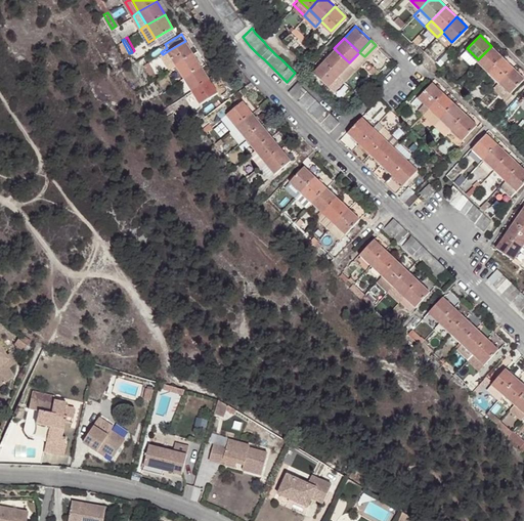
[(177,63),(193,53),(185,41),(169,50),(177,63)]
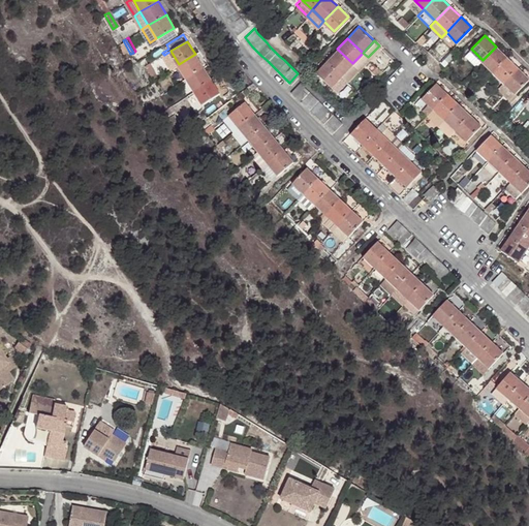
[(483,60),(494,70),(506,57),(496,47),(483,60)]
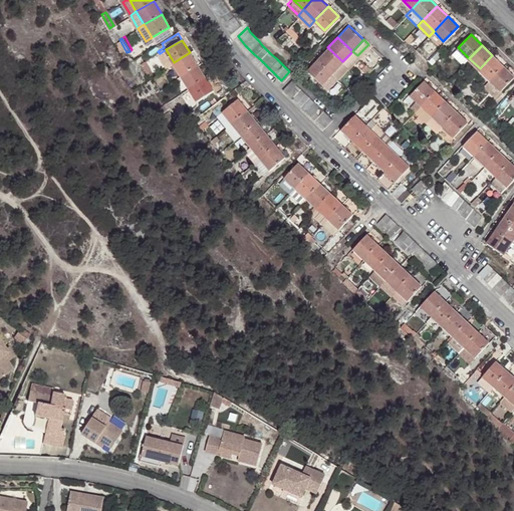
[(327,47),(317,58),(332,72),(342,61),(327,47)]
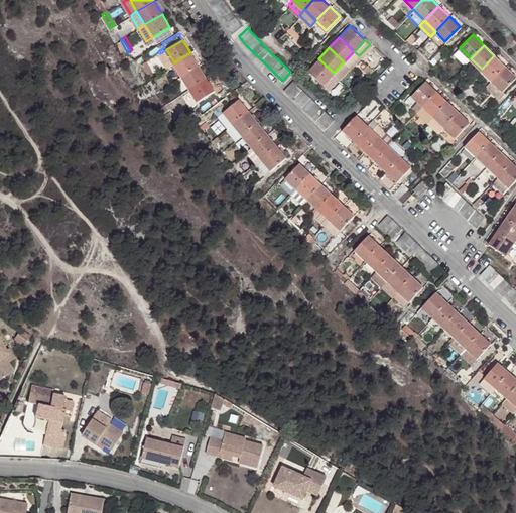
[(460,47),(456,51),(467,62),(471,58),(460,47)]
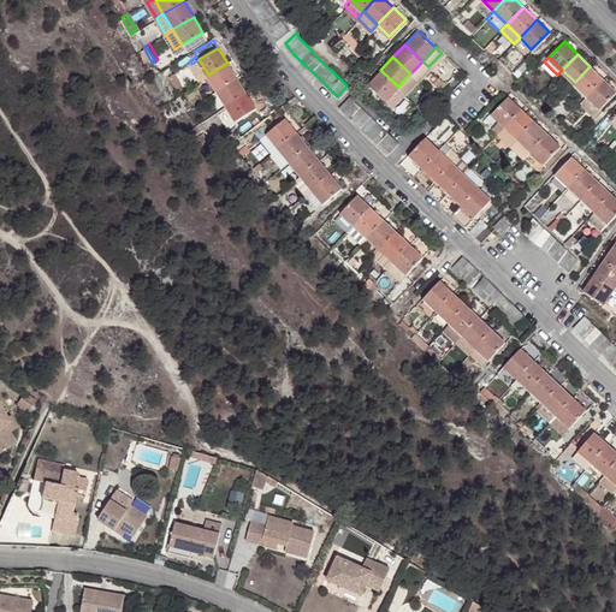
[(199,59),(191,64),(200,79),(208,75),(199,59)]
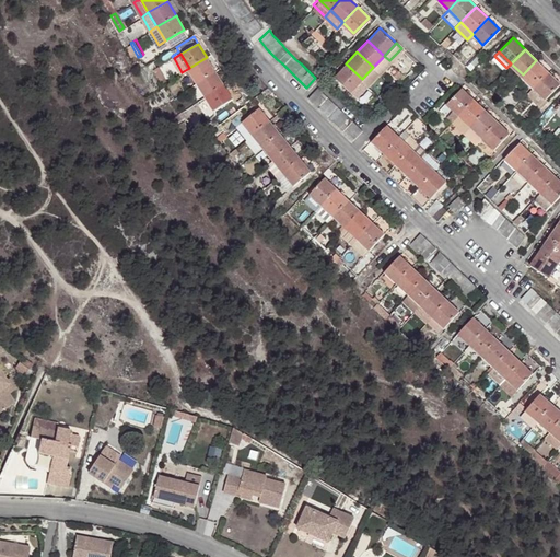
[(384,56),(373,67),(378,72),(389,60),(384,56)]
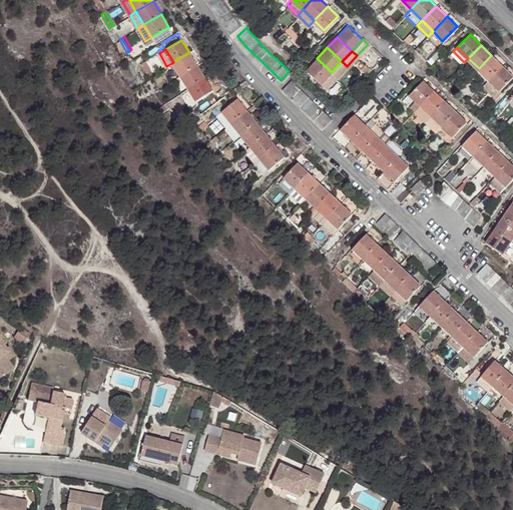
[(196,65),(189,52),(173,62),(180,75),(196,65)]
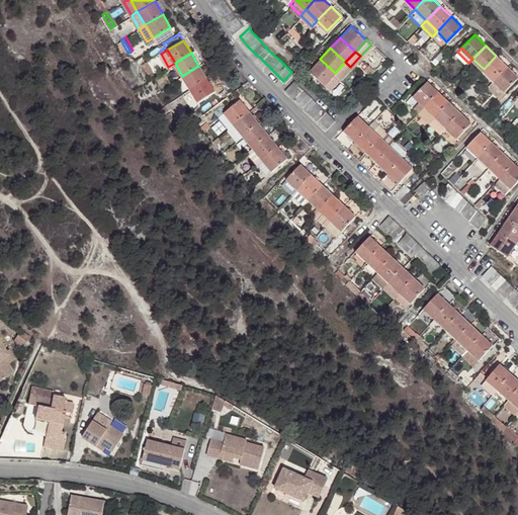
[(496,56),(484,69),(495,79),(507,67),(496,56)]
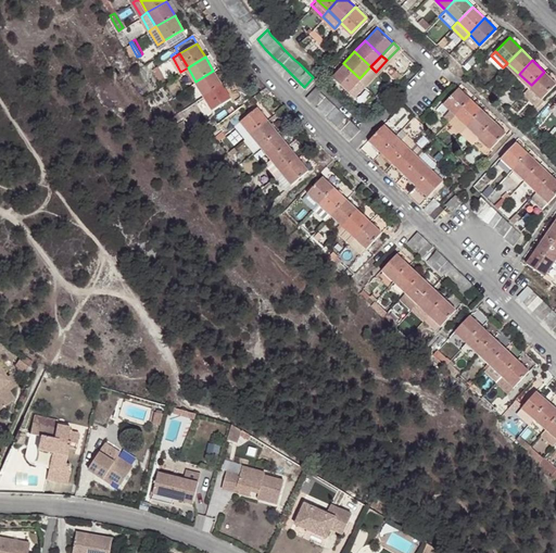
[(359,78),(343,63),(331,74),(349,90),(359,78)]
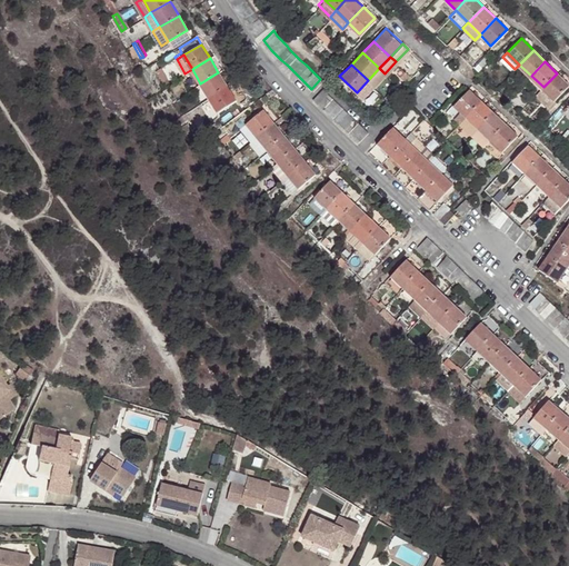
[(368,80),(373,86),(385,73),(379,68),(368,80)]
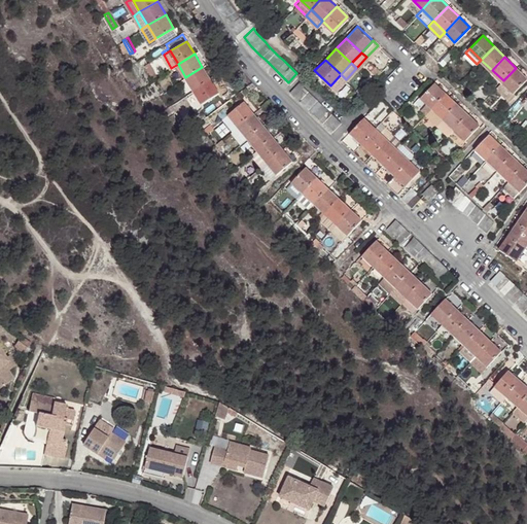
[(194,90),(210,79),(202,67),(185,77),(194,90)]
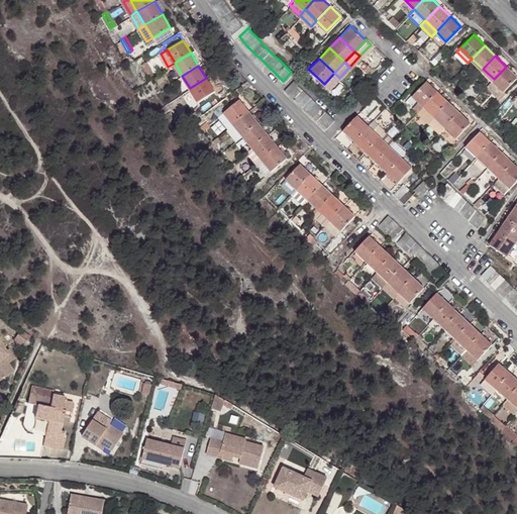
[(516,77),(506,67),(494,79),(504,90),(516,77)]
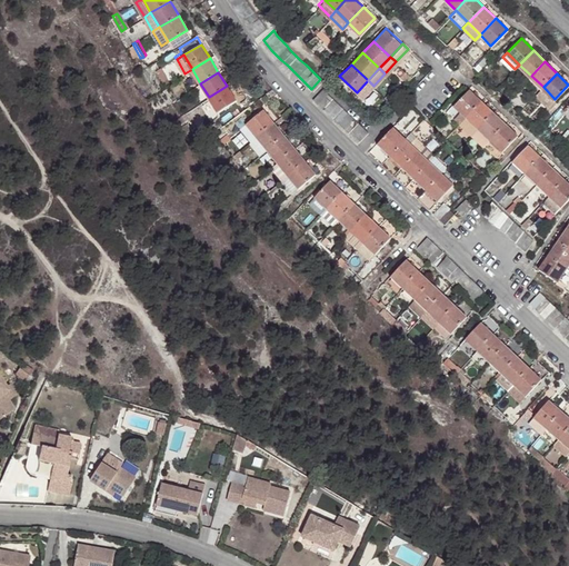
[(357,92),(362,97),(373,86),(368,80),(357,92)]
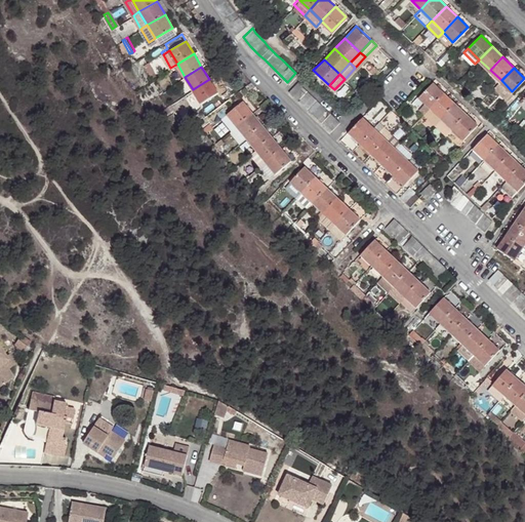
[(217,92),(209,79),(193,89),(201,103),(217,92)]
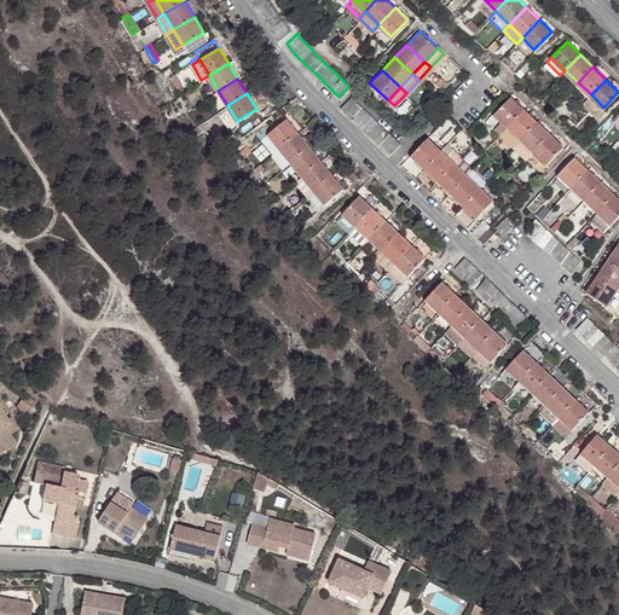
[(591,94),(584,102),(597,114),(603,108),(591,94)]
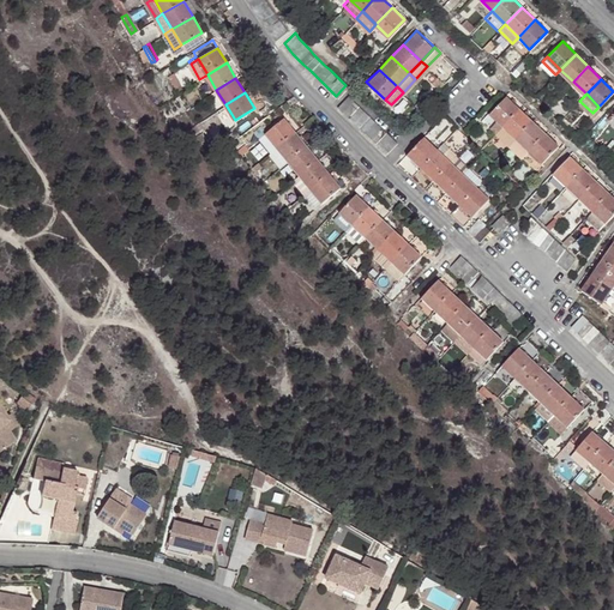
[(349,95),(337,107),(342,112),(348,118),(353,122),(357,127),(363,133),(368,138),(374,143),(379,148),(385,153),(397,142),(391,136),(386,131),(380,126),(375,120),(369,115),(365,110),(360,106),(354,100),(349,95)]
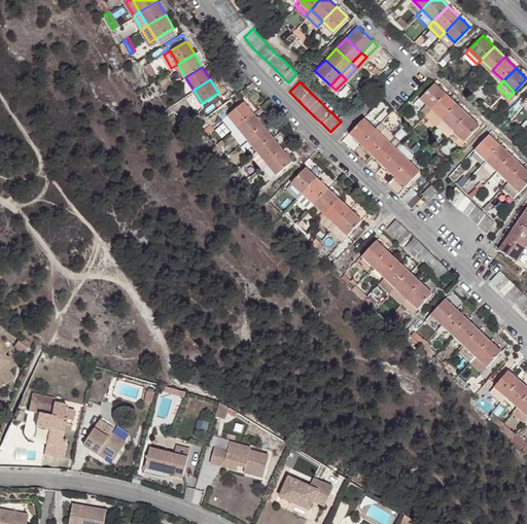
[(433,108),(447,94),(434,82),(421,97),(427,103),(433,108)]
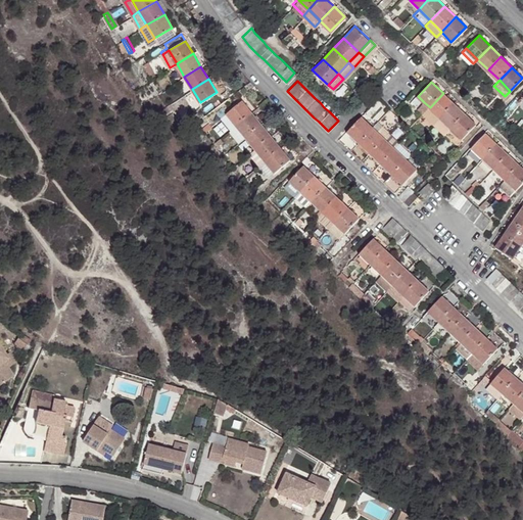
[(430,107),(440,117),(455,103),(443,93),(430,107)]
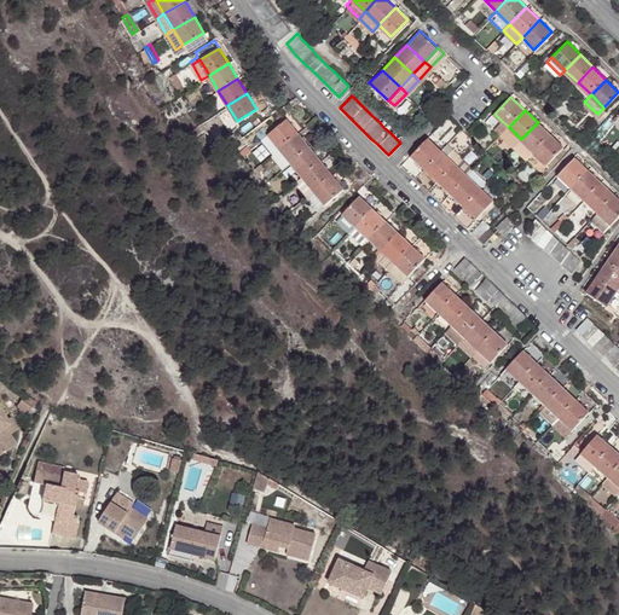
[(267,133),(279,149),(299,133),(288,119),(267,133)]
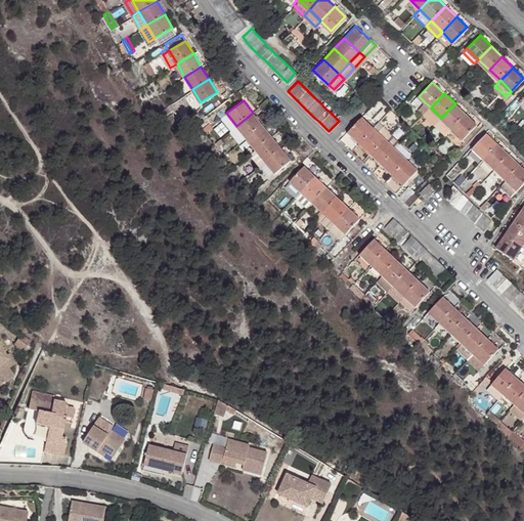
[(425,102),(419,107),(425,114),(431,107),(425,102)]
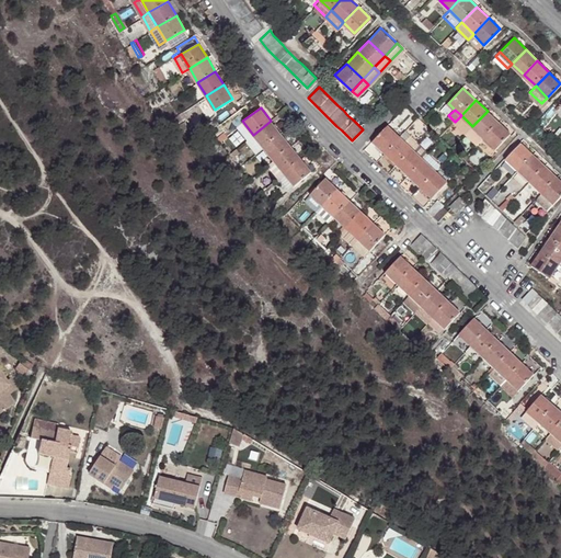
[(488,111),(472,126),(484,138),(500,123),(488,111)]
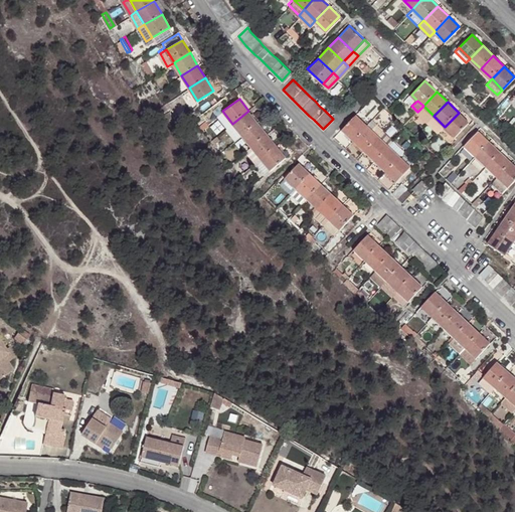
[(423,106),(417,112),(428,122),(434,116),(423,106)]
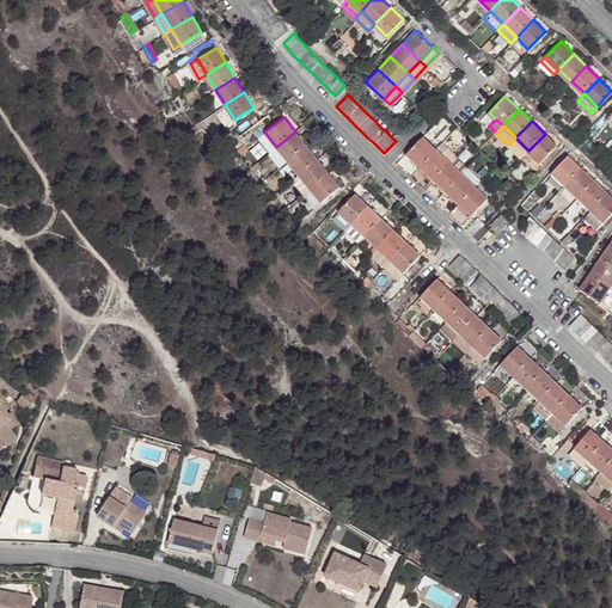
[(264,131),(259,137),(270,152),(276,147),(264,131)]
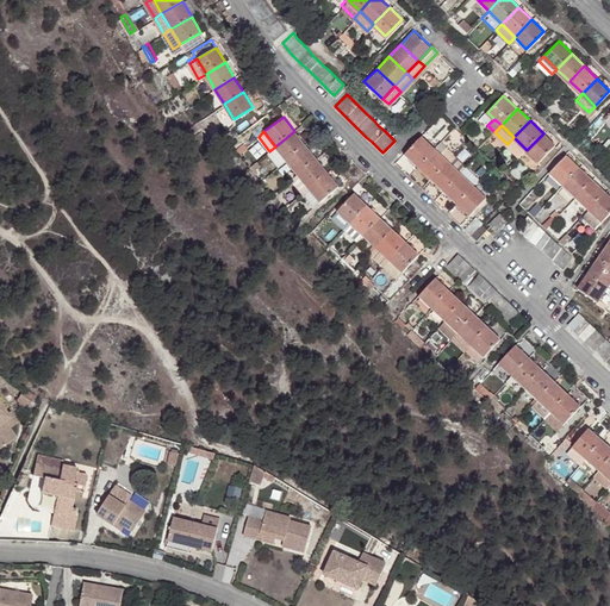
[(275,147),(286,160),(305,145),(294,131),(275,147)]
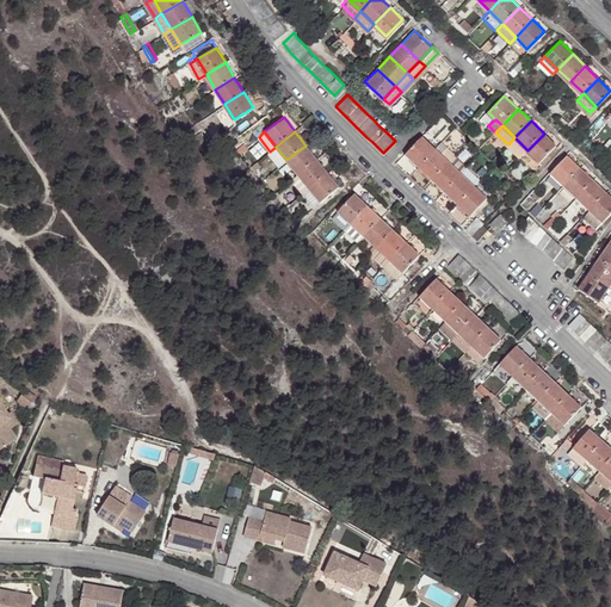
[(556,146),(544,134),(528,150),(539,162),(556,146)]
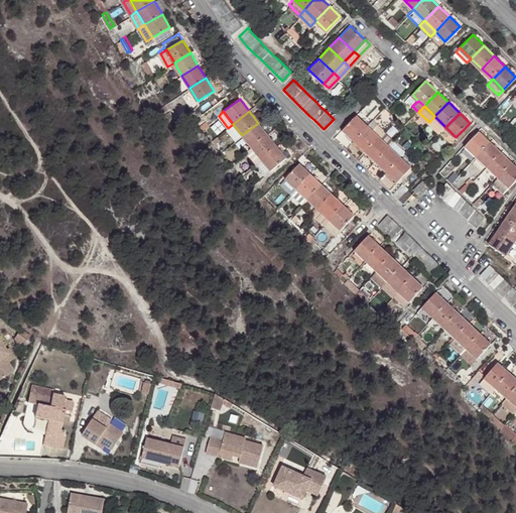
[(367,125),(356,114),(342,129),(353,140),(367,125)]
